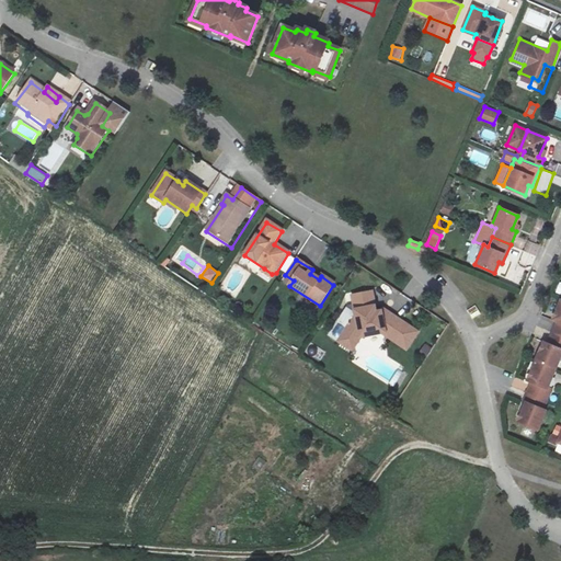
[(272,274),(264,268),(262,272),(272,278),(276,273),(272,274)]
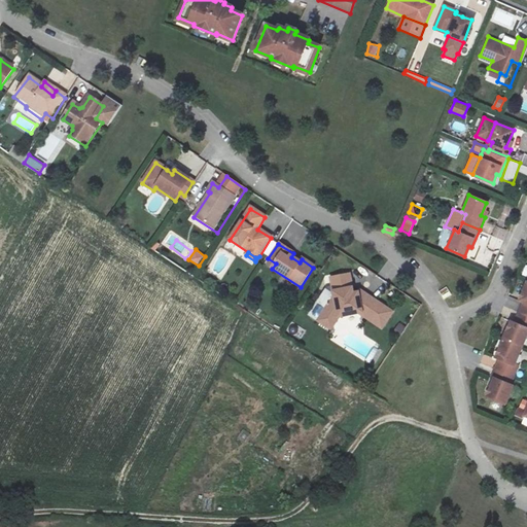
[(376,325),(386,310),(371,299),(360,292),(358,293),(353,294),(349,276),(330,280),(335,297),(324,314),(322,313),(319,318),(320,319),(332,327),(336,322),(363,317),(376,325)]
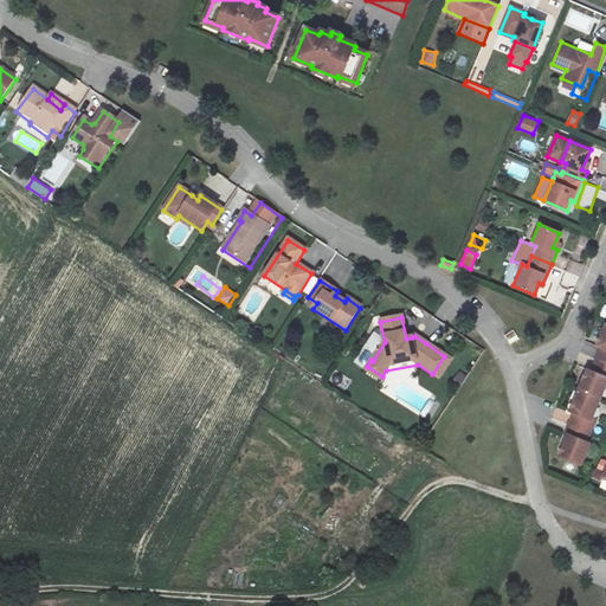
[(444,356),(432,374),(439,379),(451,361),(444,356)]
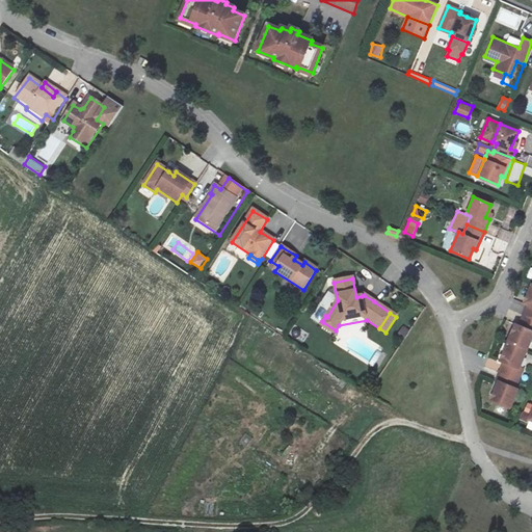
[(509,343),(512,345),(524,349),(531,331),(531,319),(524,316),(520,326),(516,325),(509,343)]
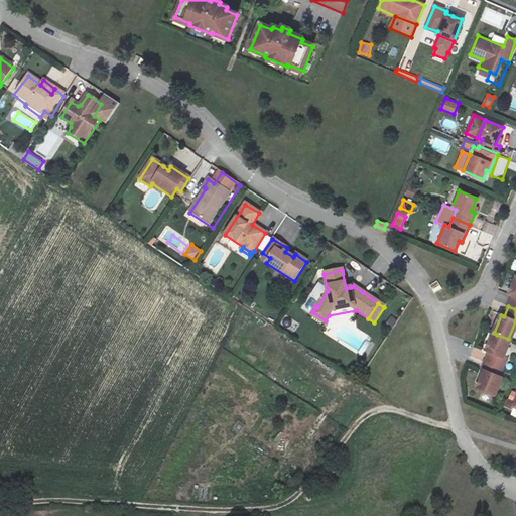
[(316,334),(326,320),(313,312),(305,326),(316,334)]
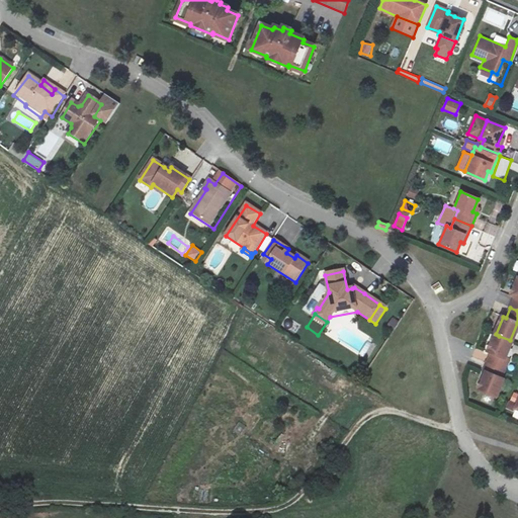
[(510,340),(499,336),(491,355),(487,353),(484,362),(487,363),(501,369),(505,360),(509,362),(517,343),(510,340)]
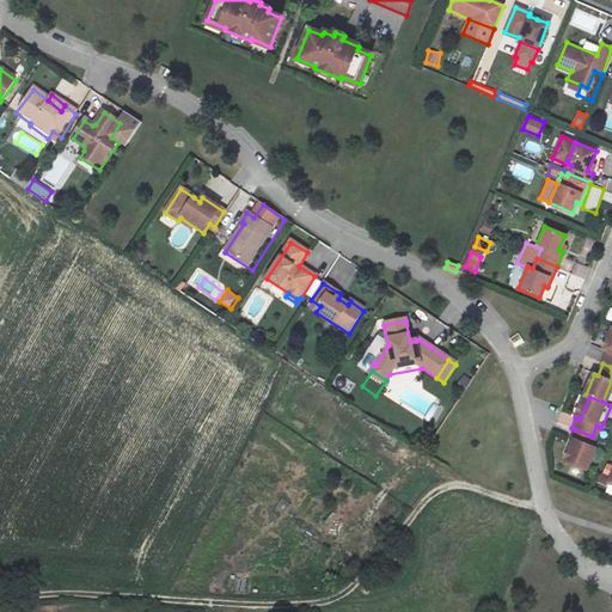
[(592,436),(575,429),(571,440),(574,441),(567,460),(587,469),(595,450),(593,448),(597,439),(592,436)]
